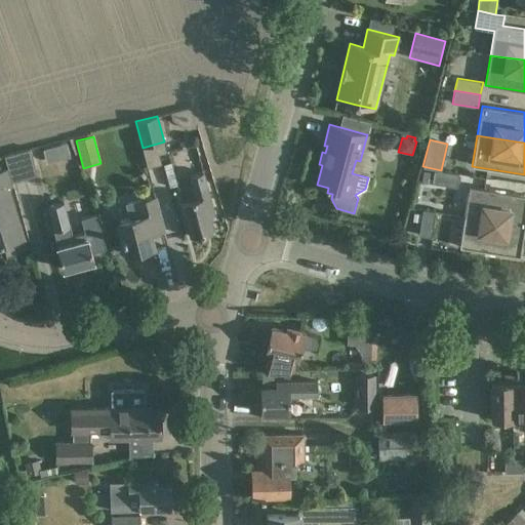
[(42,145),(44,162),(70,161),(68,143),(42,145)]
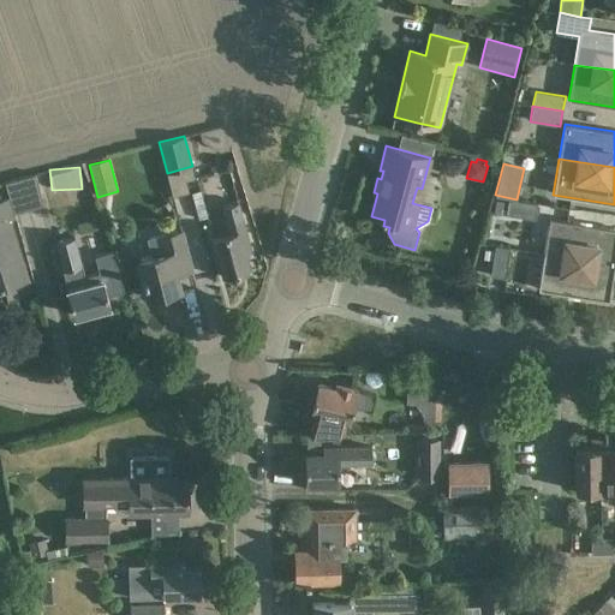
[(15,214),(45,206),(35,174),(5,183),(15,214)]
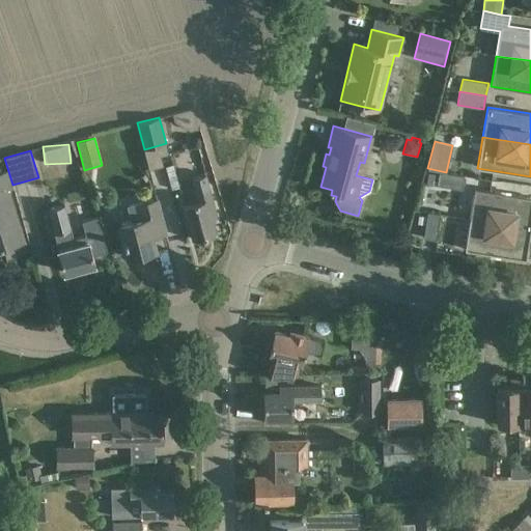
[(166,166),(172,190),(179,188),(173,165),(166,166)]
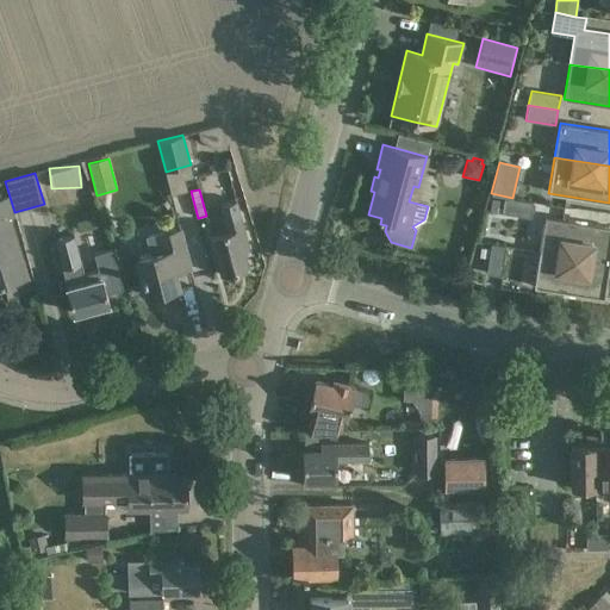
[(26,275),(18,253),(7,218),(12,216),(6,198),(0,199),(0,285),(4,284),(4,282),(26,275)]
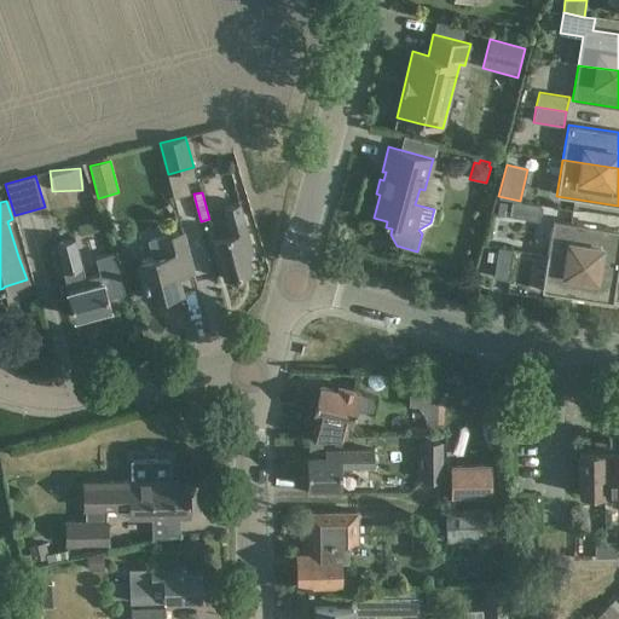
[(497,214),(509,215),(539,220),(542,206),(512,201),(512,202),(499,201),(497,214)]
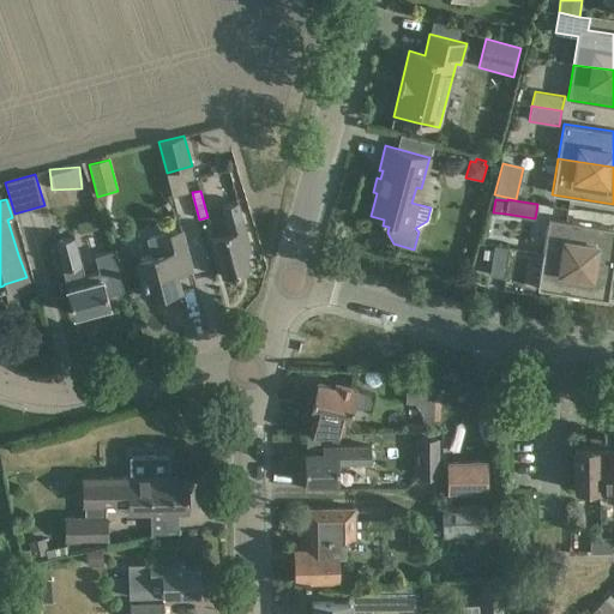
[(224,220),(228,235),(212,239),(217,254),(223,277),(251,270),(246,254),(252,253),(241,215),(224,220)]
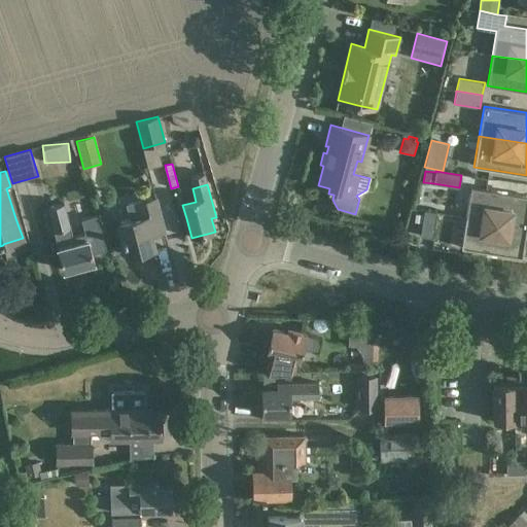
[(466,217),(526,227),(526,225),(526,196),(470,187),(466,217)]
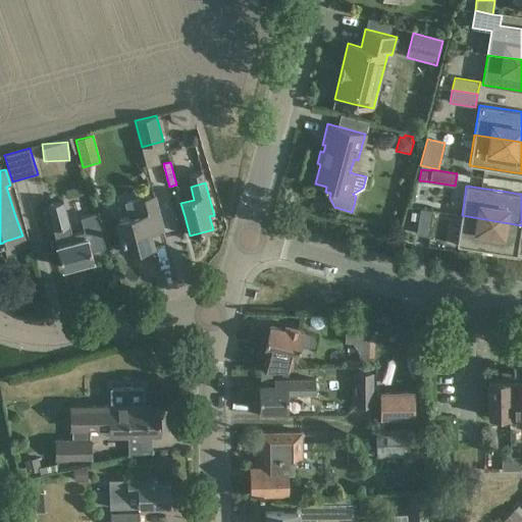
[(117,221),(125,252),(153,245),(149,231),(162,228),(154,196),(135,201),(139,215),(117,221)]
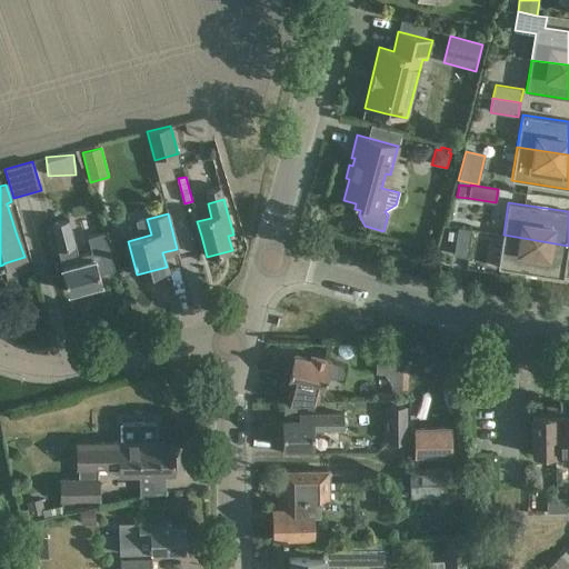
[(107,245),(103,232),(88,237),(91,251),(78,255),(69,219),(51,223),(62,266),(62,267),(69,292),(102,283),(99,273),(115,269),(108,245),(107,245)]
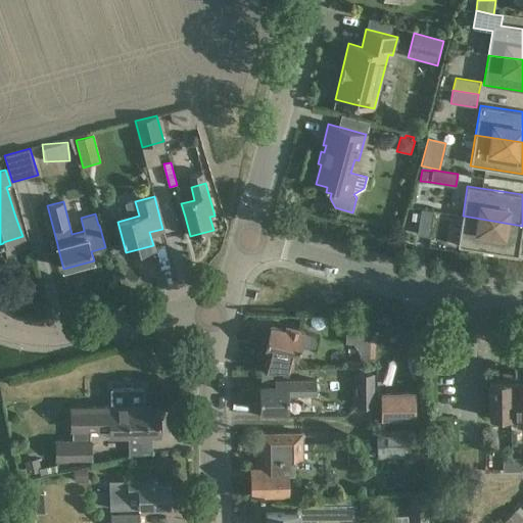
[(421,208),(417,234),(430,236),(433,217),(434,211),(433,210),(423,209),(421,208)]
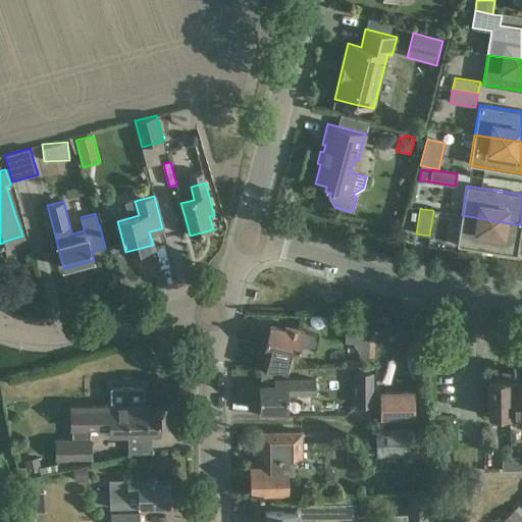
[(517,255),(521,225),(462,215),(457,246),(517,255)]
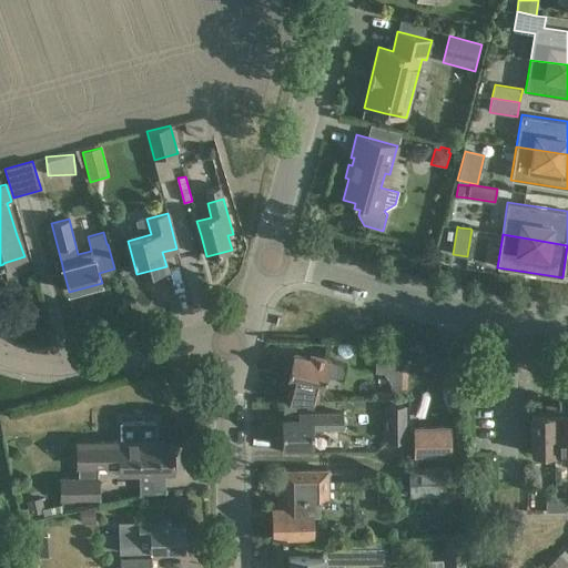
[(326,376),(344,379),(347,365),(331,361),(331,359),(310,354),(308,357),(293,354),(286,381),(291,382),(285,402),(316,402),(318,389),(323,391),(326,376)]
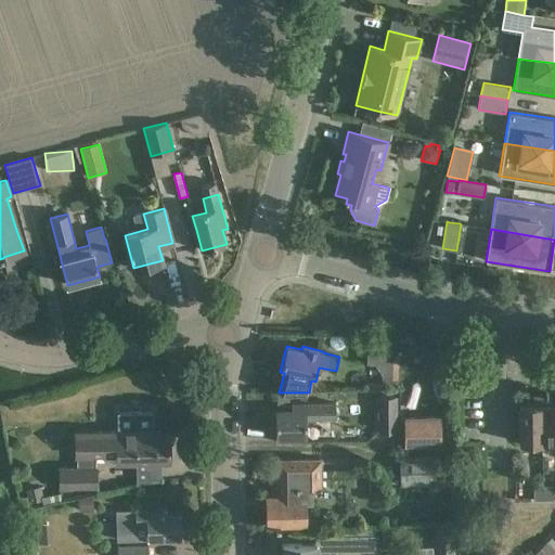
[(365,352),(364,371),(389,372),(390,353),(365,352)]
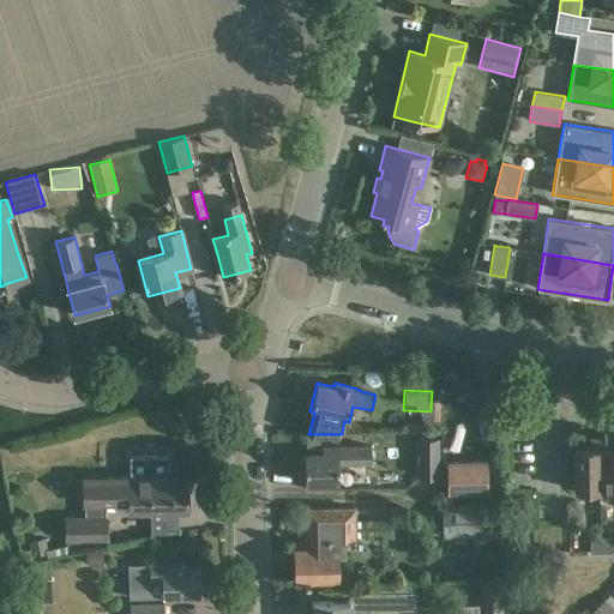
[(440,475),(440,439),(419,440),(419,475),(440,475)]
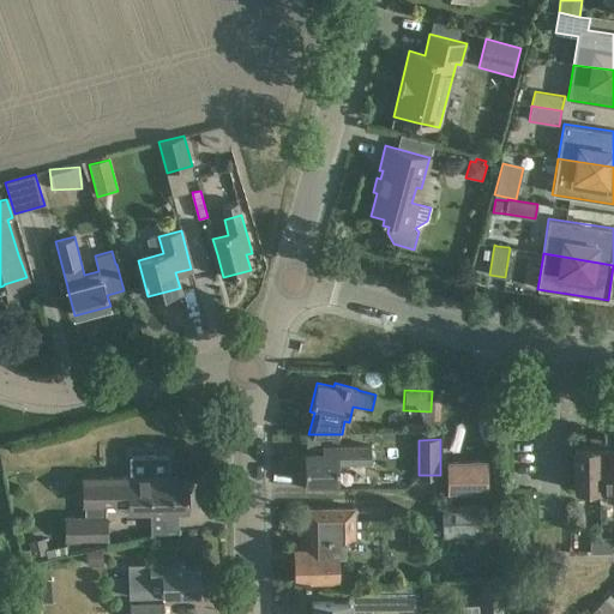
[(599,491),(601,491),(600,439),(589,439),(590,447),(573,447),(575,491),(599,491)]
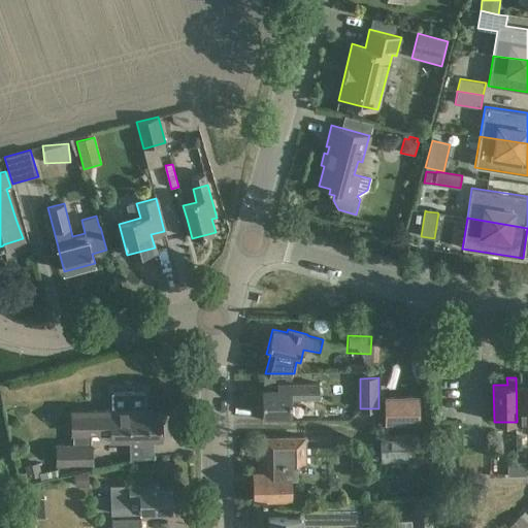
[(527,384),(525,385),(525,377),(516,377),(517,422),(527,421),(527,384)]
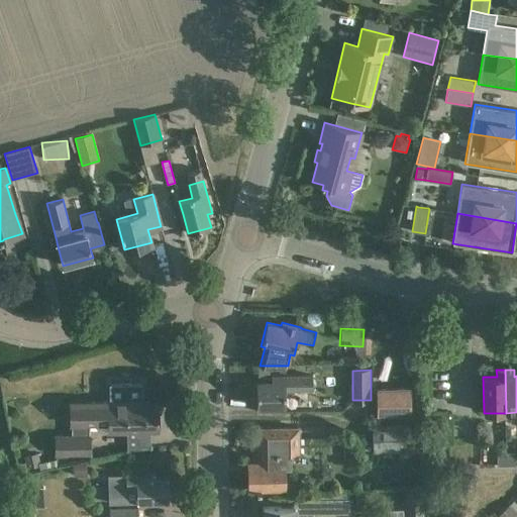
[(302,376),(291,376),(271,376),(271,382),(256,382),(256,407),(285,406),(285,390),(303,390),(312,390),(312,376),(302,376)]
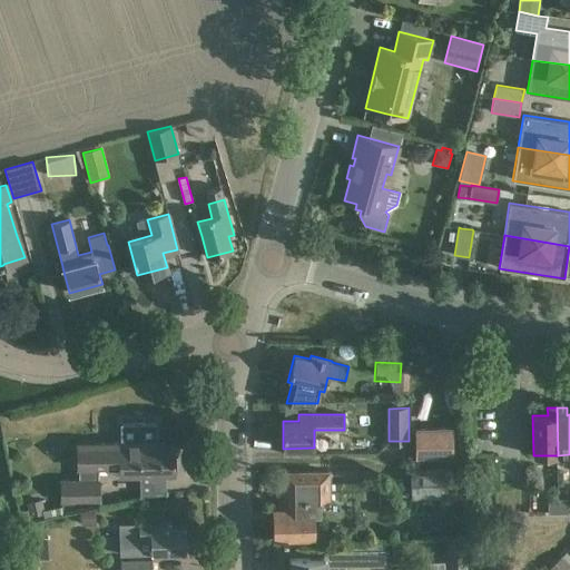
[(78,465),(78,469),(118,468),(118,477),(139,477),(139,475),(174,474),(174,445),(156,445),(156,441),(155,423),(121,424),(121,442),(77,443),(77,448),(78,465)]
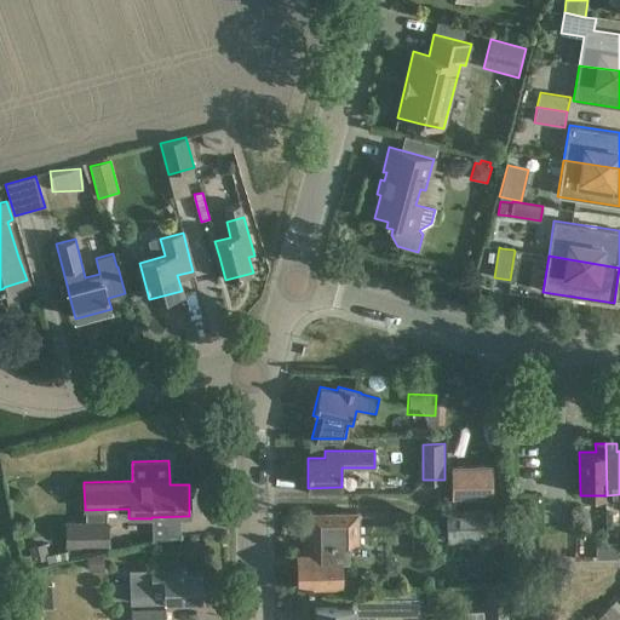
[(492,466),(452,466),(452,495),(492,495),(492,466)]
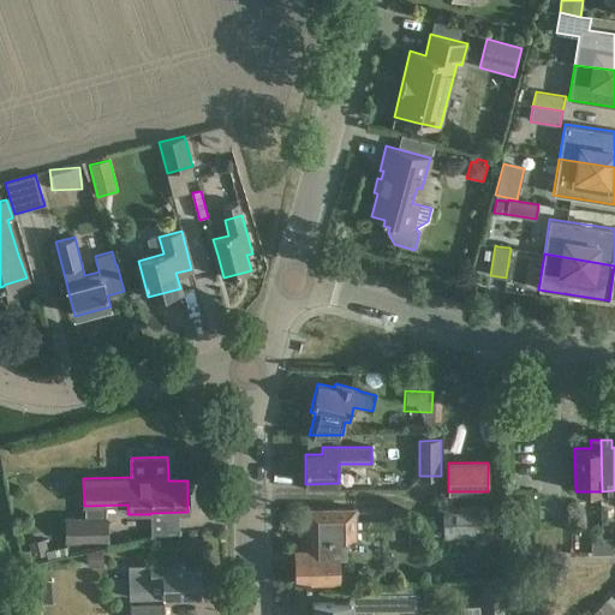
[(443,537),(483,537),(483,505),(443,506),(443,537)]
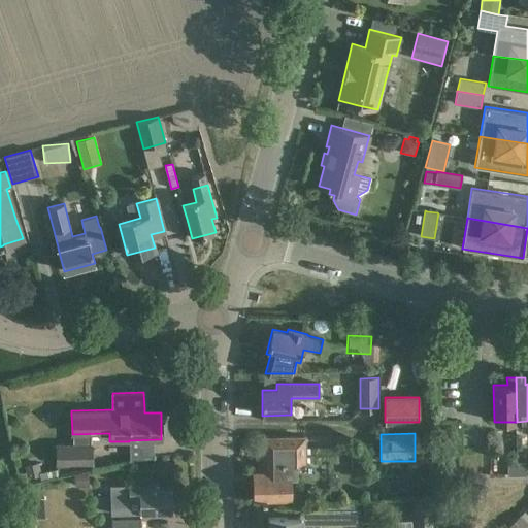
[(254,500),(274,499),(291,499),(291,475),(296,475),(296,463),(337,462),(337,447),(306,448),(306,436),(284,437),(263,437),(263,470),(253,471),(254,500)]
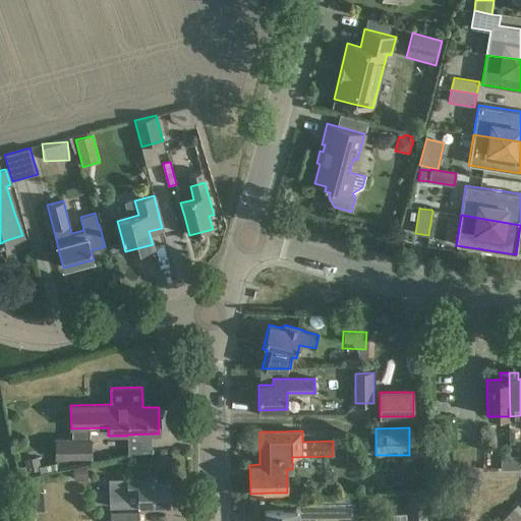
[(91,459),(91,438),(72,438),(55,438),(55,459),(91,459)]
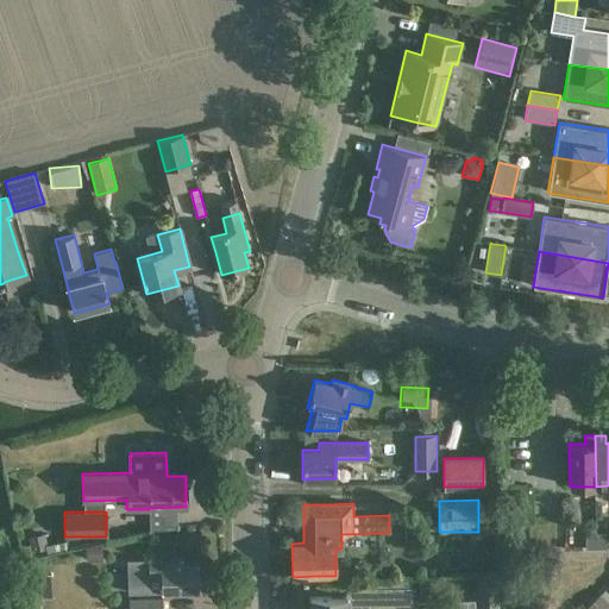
[(27,537),(31,553),(44,550),(44,551),(45,551),(46,554),(68,550),(67,546),(68,545),(67,541),(48,545),(44,533),(27,537)]
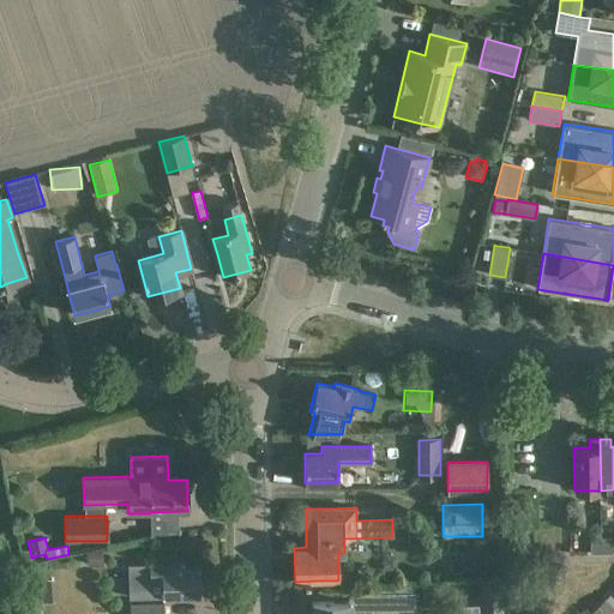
[(602,553),(601,537),(590,537),(590,553),(602,553)]
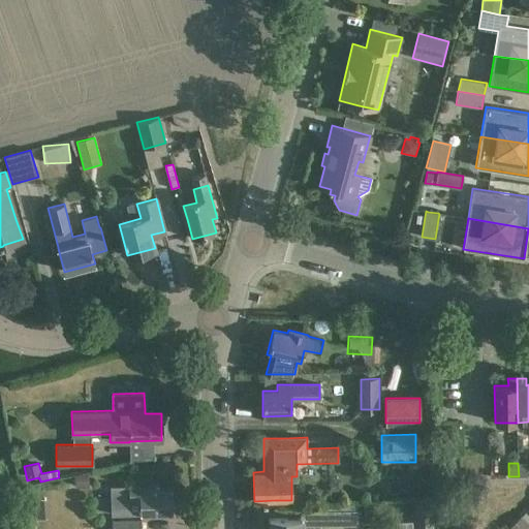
[(518,463),(519,476),(528,476),(527,463),(518,463)]
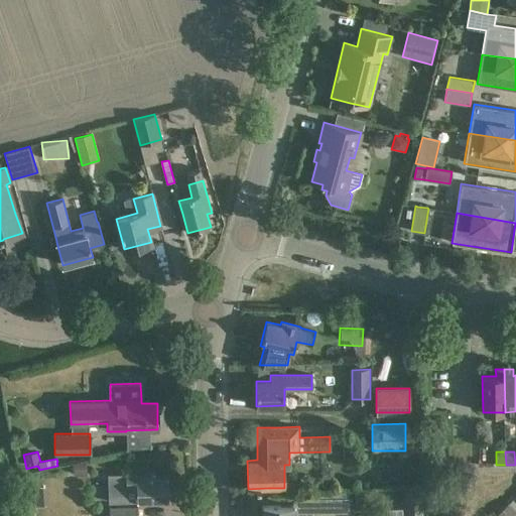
[(86,463),(73,463),(74,476),(87,476),(86,463)]
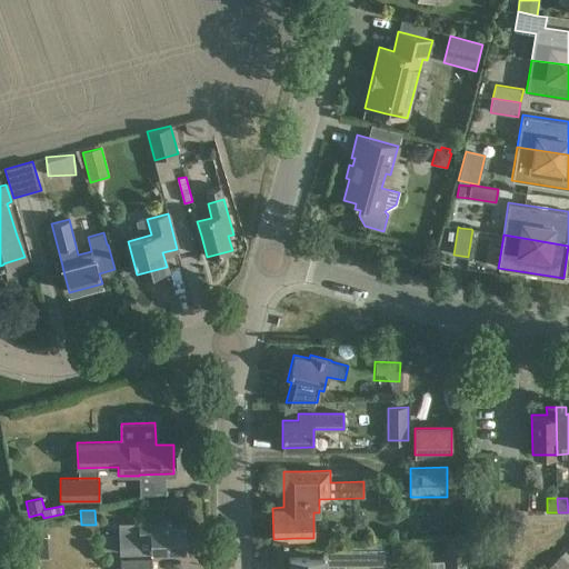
[(137,522),(120,522),(121,555),(138,553),(150,553),(163,552),(186,552),(185,525),(170,525),(170,521),(148,521),(137,522)]
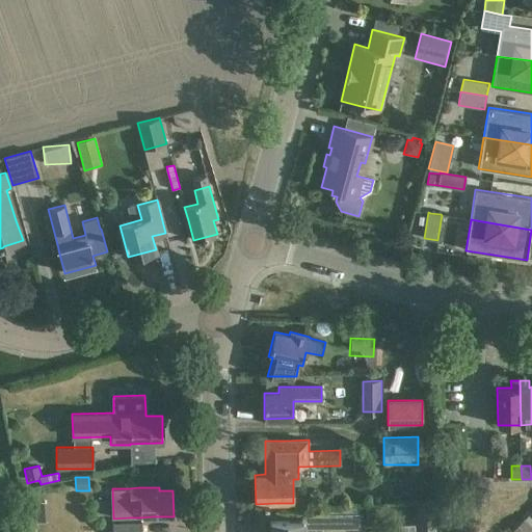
[(435,531),(435,506),(419,506),(419,531),(435,531)]
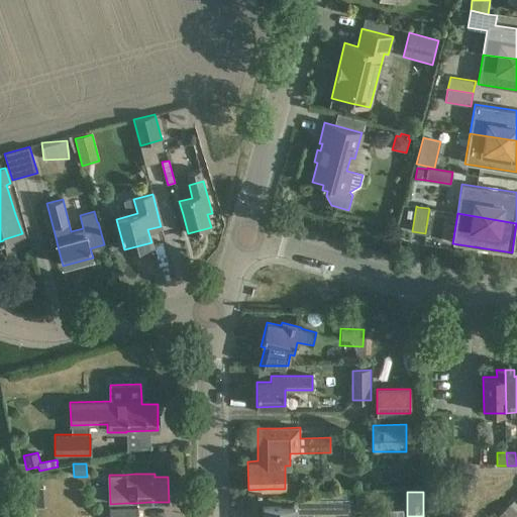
[(293,506),(283,506),(263,507),(262,516),(294,516),(295,514),(348,513),(348,499),(293,500),(293,506)]
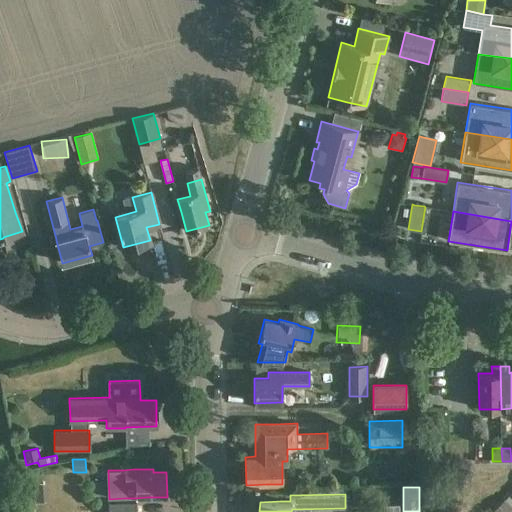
[(497,505),(504,511),(511,511),(511,506),(503,498),(497,505)]
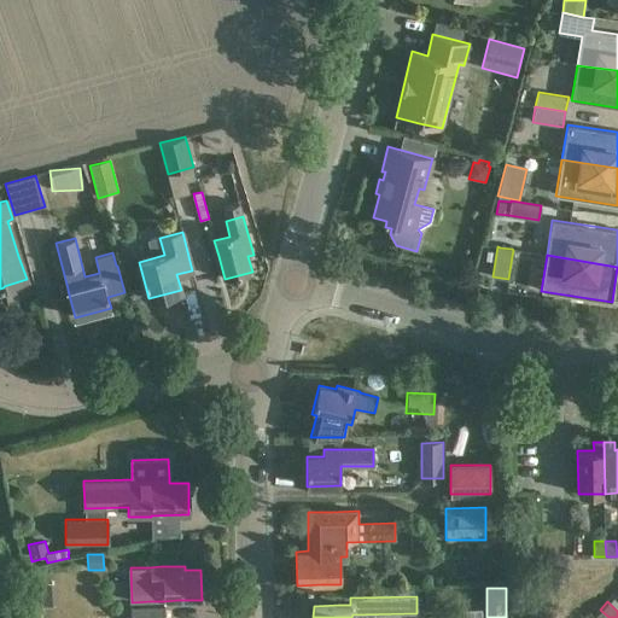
[(164,617),(164,607),(130,608),(130,617),(164,617)]
